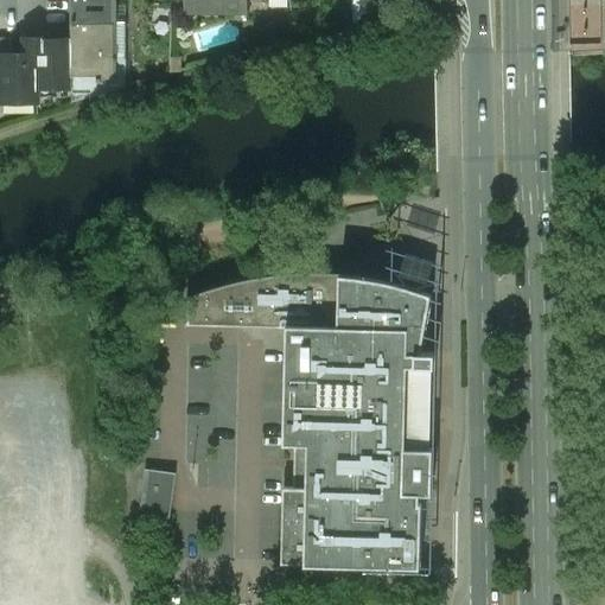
[(113,0),(69,0),(70,26),(113,26),(113,0)]
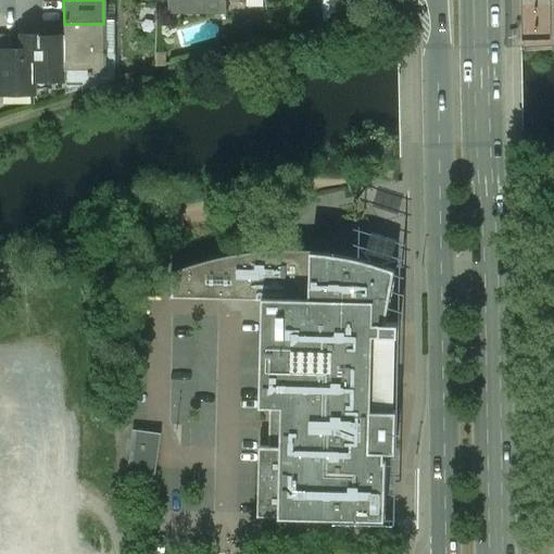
[(166,0),(166,13),(202,14),(202,0),(166,0)]
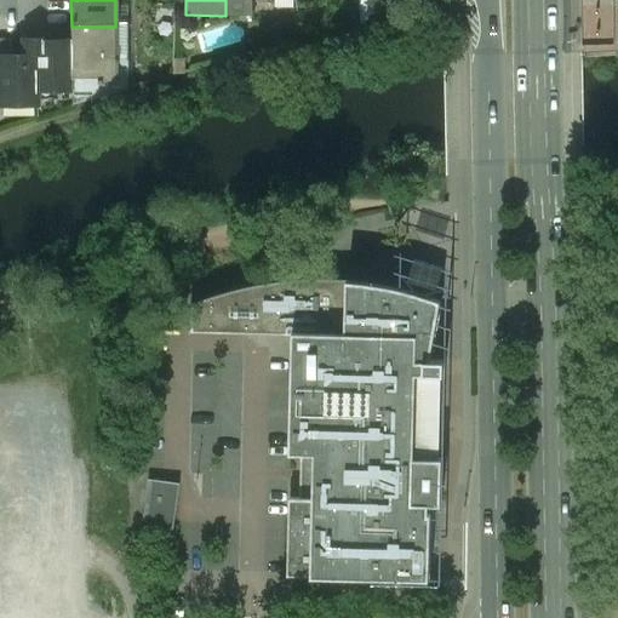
[(115,27),(72,27),(72,44),(73,63),(115,62),(115,27)]
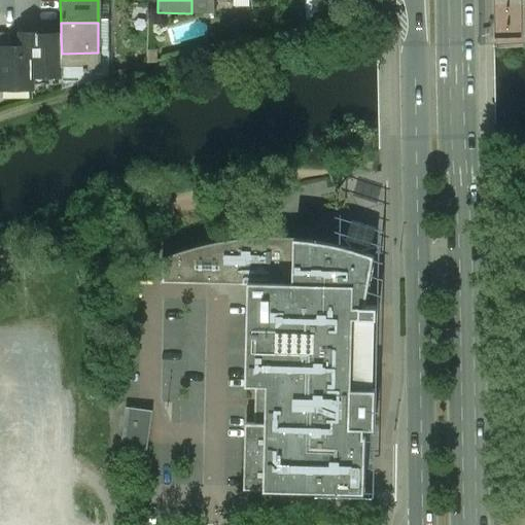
[(8,35),(0,35),(0,50),(8,50),(8,35)]
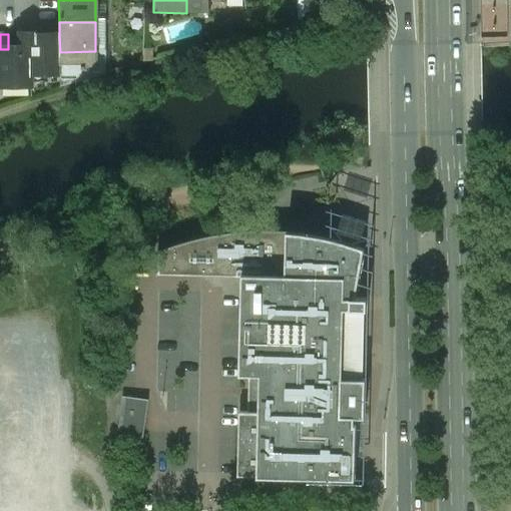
[(19,35),(19,49),(8,49),(0,49),(0,89),(30,88),(30,76),(59,76),(59,67),(60,67),(60,52),(59,36),(38,36),(38,35),(19,35)]
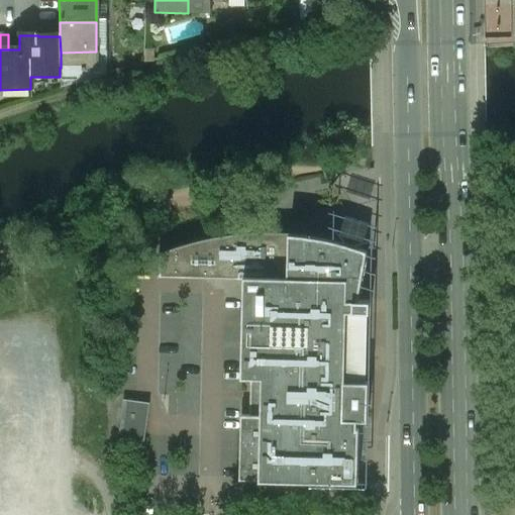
[(96,52),(61,53),(61,68),(81,68),(81,73),(97,73),(96,52)]
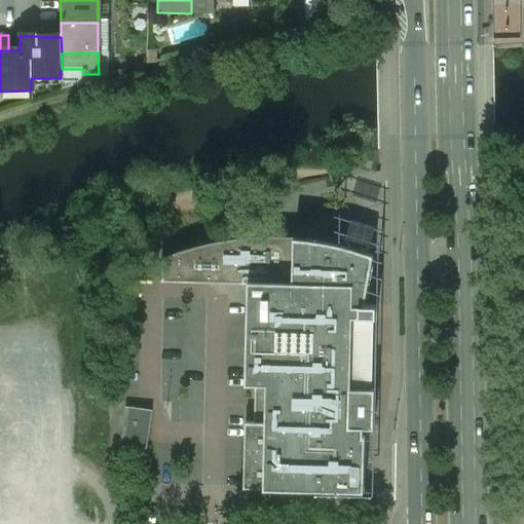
[(339,247),(311,241),(285,238),(252,239),(221,242),(190,250),(159,261),(160,263),(162,262),(161,282),(159,282),(159,284),(247,286),(245,386),(254,386),(253,425),(244,425),(241,490),(320,492),(320,493),(363,494),(365,438),(363,438),(361,438),(361,429),(372,431),(374,390),(370,390),(372,320),(375,320),(375,308),(364,307),(372,257),(363,254),(366,246),(349,240),(346,249),(340,247),(339,247)]
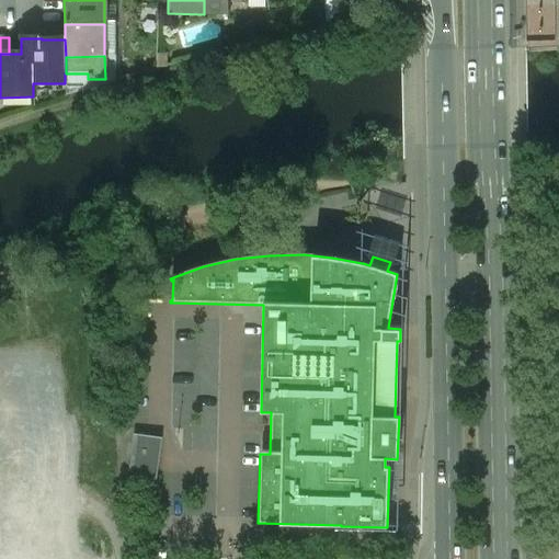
[(160,441),(133,437),(127,479),(153,482),(160,441)]
